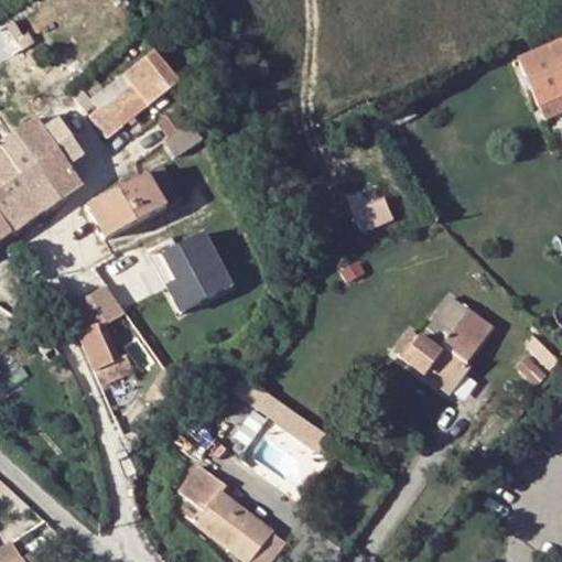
[(541,108),(561,99),(561,40),(520,58),(541,108)]
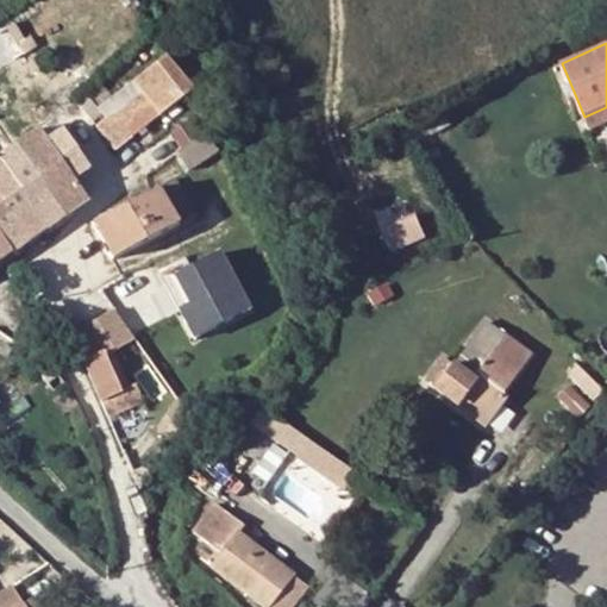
[(158,61),(135,80),(144,92),(168,73),(158,61)]
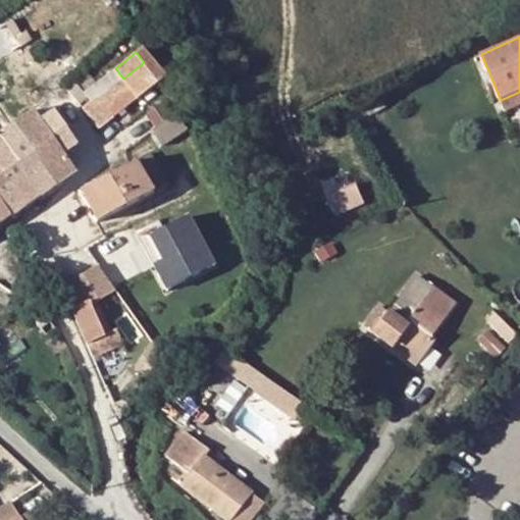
[(139,98),(159,82),(144,62),(123,79),(139,98)]
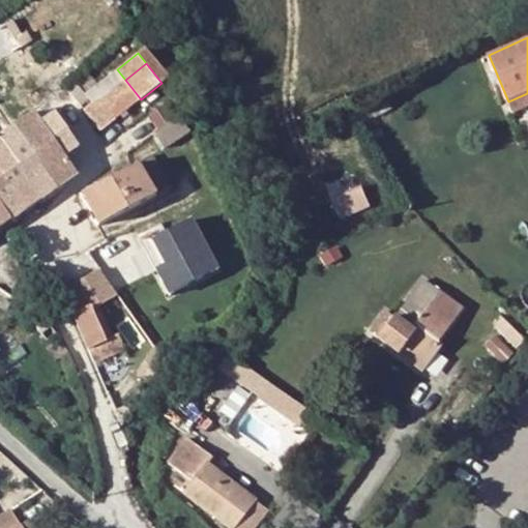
[(527,93),(508,101),(512,112),(527,105),(527,93)]
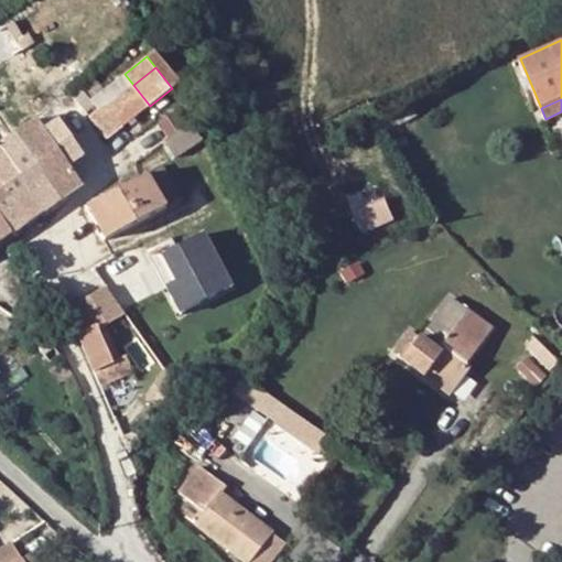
[(93,116),(110,138),(122,127),(106,106),(93,116)]
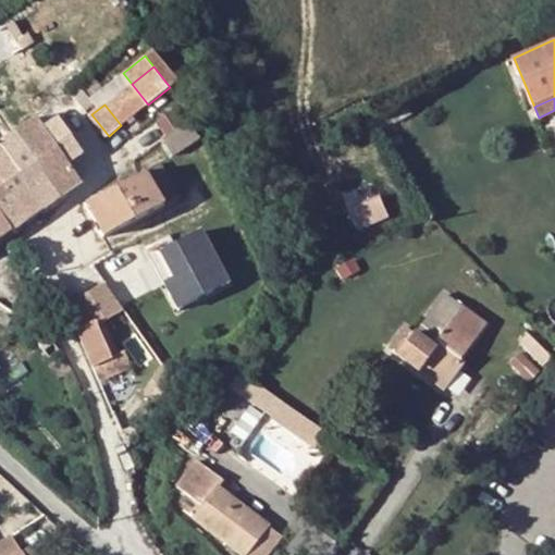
[(173,112),(157,122),(167,136),(182,126),(173,112)]
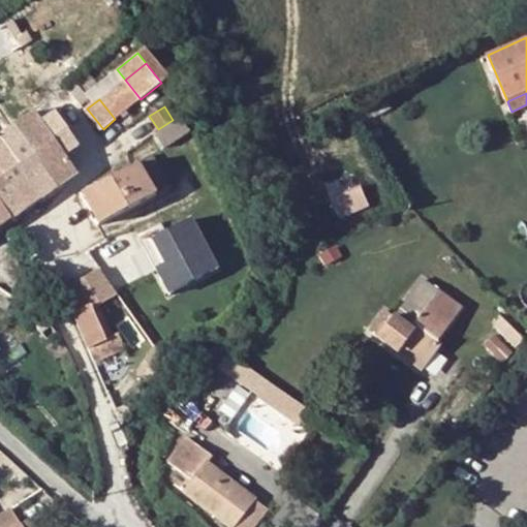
[(48,129),(34,111),(19,122),(59,183),(76,172),(64,154),(76,146),(60,121),(48,129)]
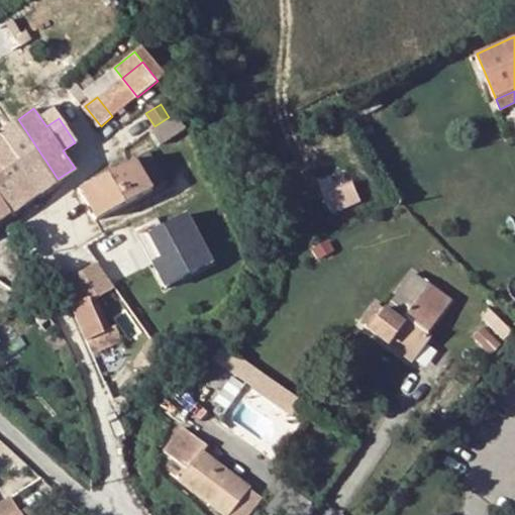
[(161,142),(185,127),(176,112),(169,117),(155,126),(151,128),(161,142)]
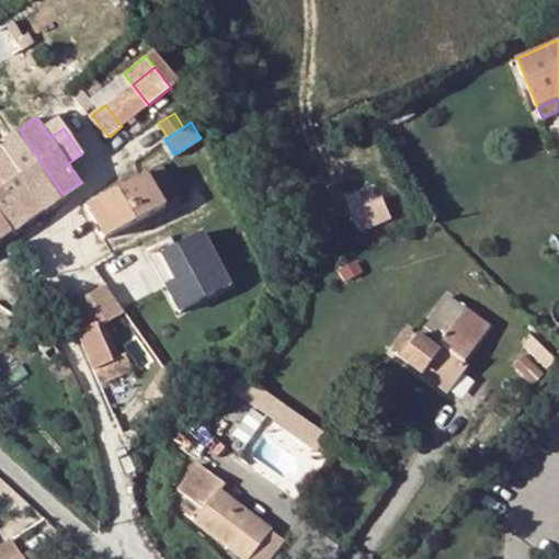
[(0,146),(43,208),(63,194),(20,129),(0,143),(0,146)]
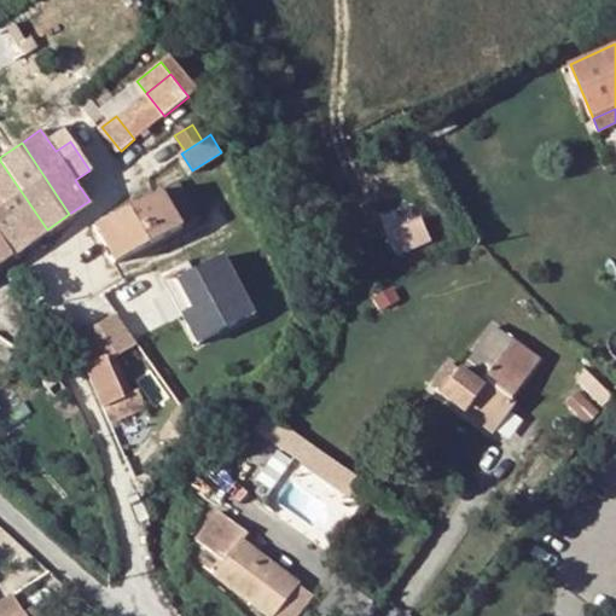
[(47,230),(0,161),(0,204),(6,215),(27,245),(47,230)]
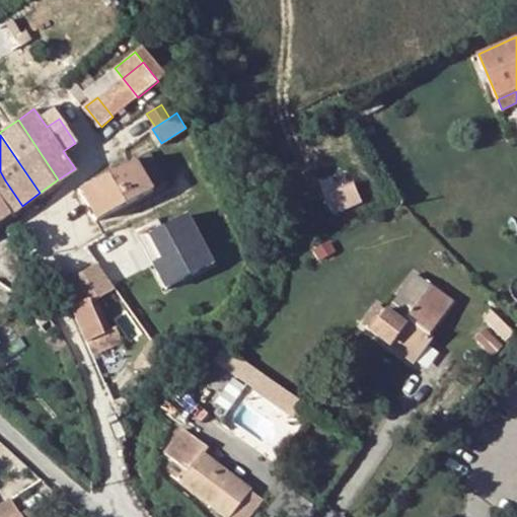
[(80,191),(95,220),(166,181),(149,153),(130,163),(80,191)]
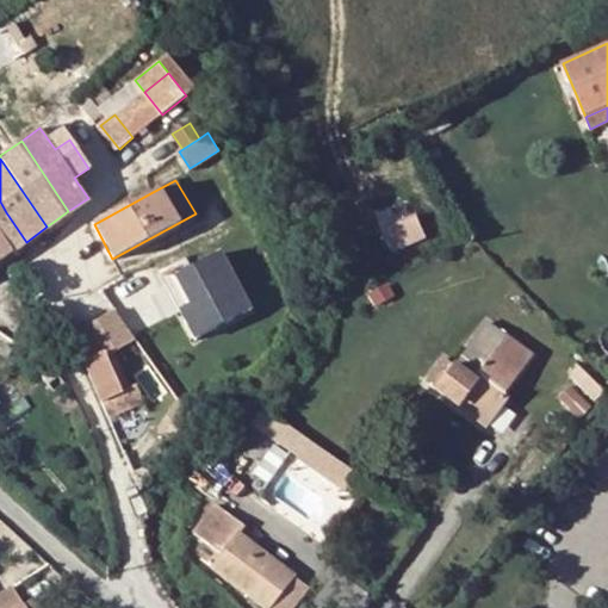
[(0,259),(26,242),(6,212),(0,216),(0,259)]
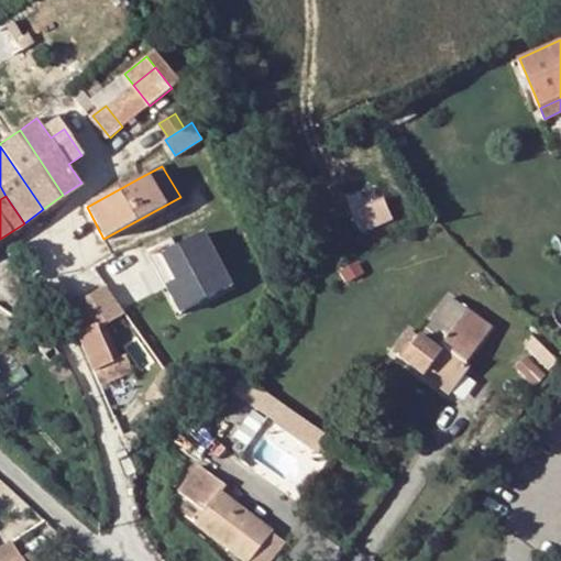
[(201,233),(177,246),(163,254),(176,278),(165,285),(180,312),(230,286),(201,233)]
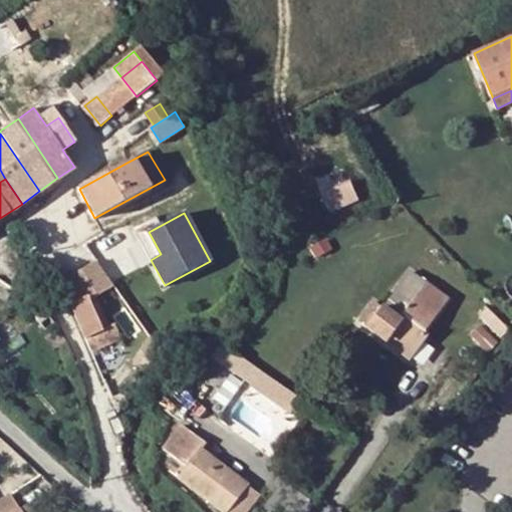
[(156,215),(134,227),(151,260),(161,254),(149,232),(162,225),(156,215)]
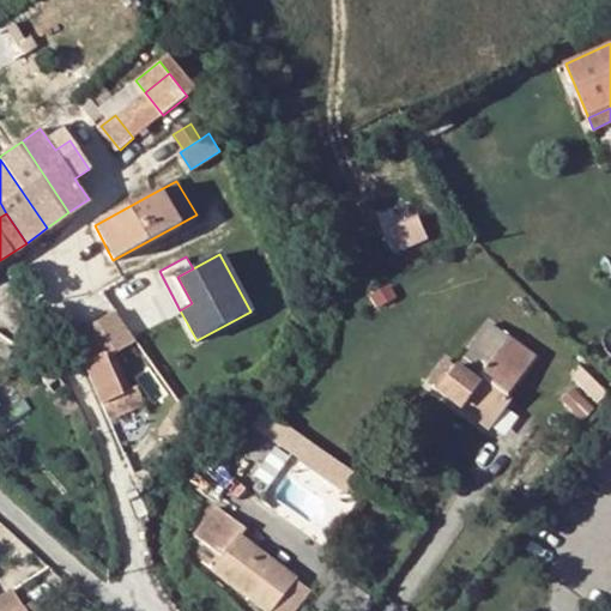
[(507,394),(536,356),(490,322),(458,368),(446,361),(430,383),(491,428),(512,398),(507,394)]
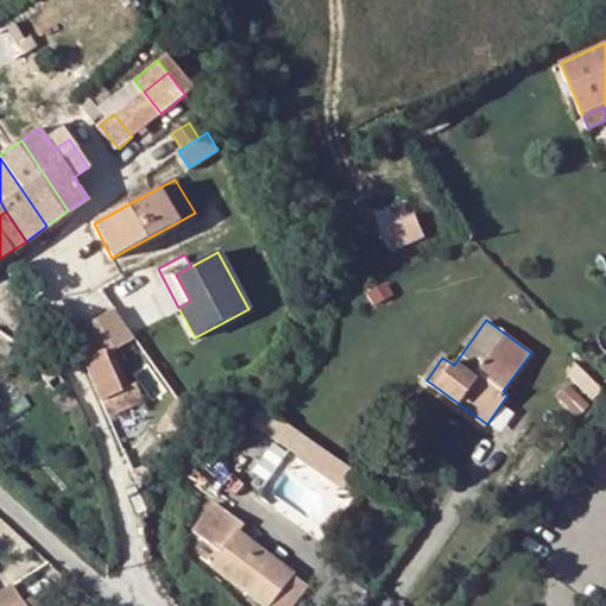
[(84,359),(109,416),(130,406),(128,404),(140,398),(136,386),(122,392),(105,351),(88,358),(84,359)]
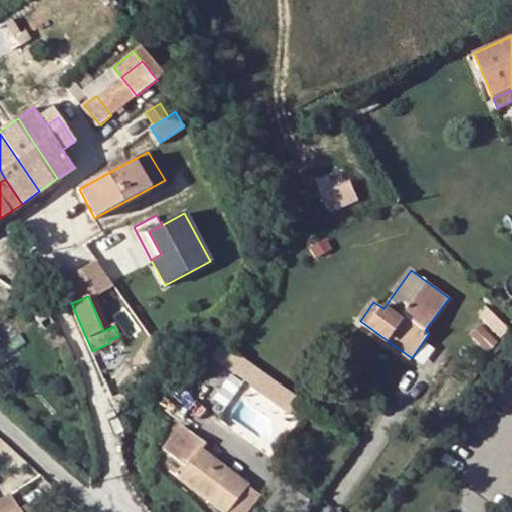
[(501,333),(508,326),(488,307),(481,315),(501,333)]
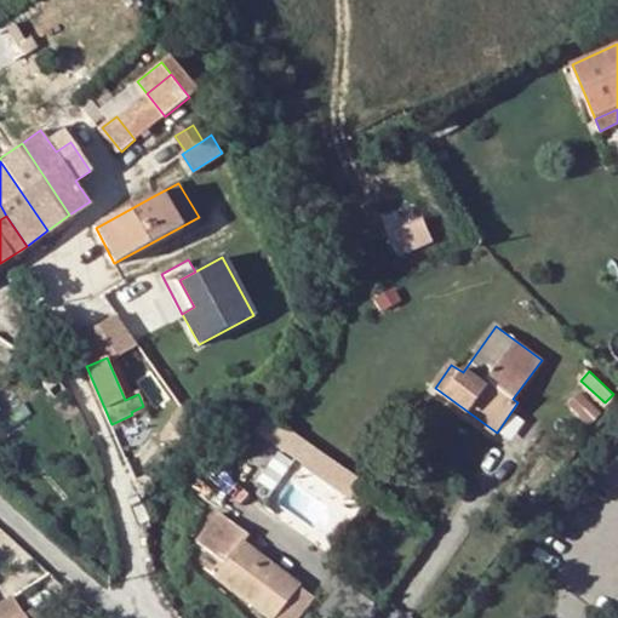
[(44,381),(55,396),(67,389),(56,373),(44,381)]
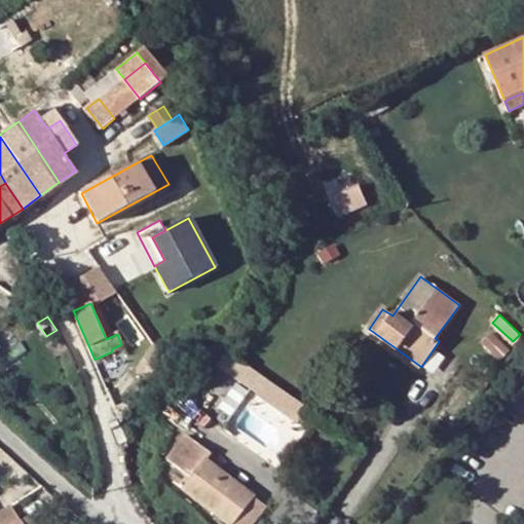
[(48,344),(57,357),(69,348),(61,336),(48,344)]
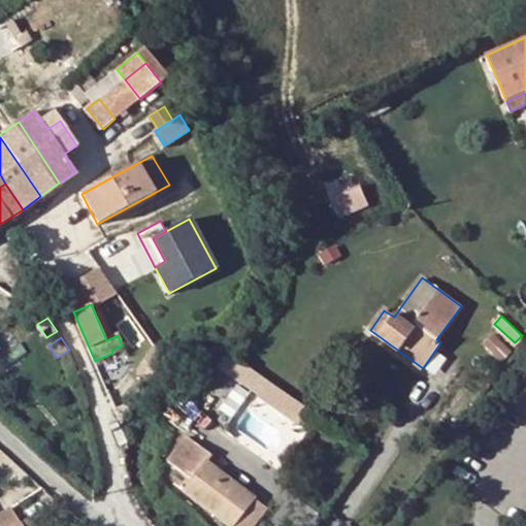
[(233,525),(256,498),(205,461),(185,489),(233,525)]
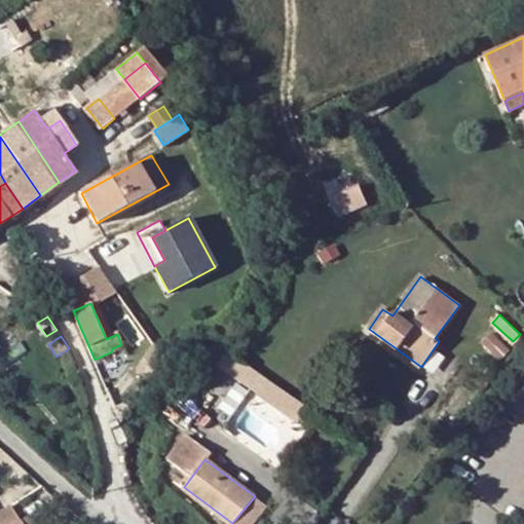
[(0,523),(26,523),(14,507),(0,514),(0,523)]
